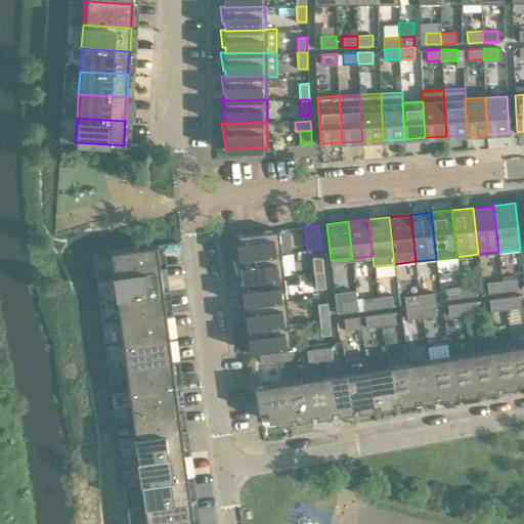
[(278,229),(232,234),(236,252),(239,252),(239,257),(239,258),(281,253),(278,229)]
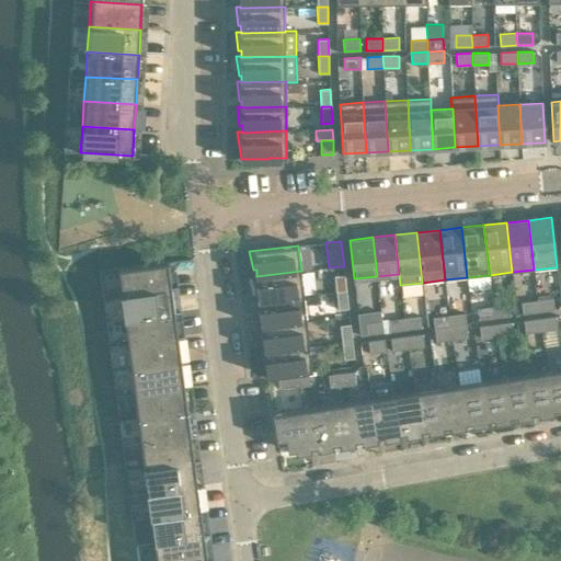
[(168,261),(116,267),(119,294),(171,287),(168,261)]
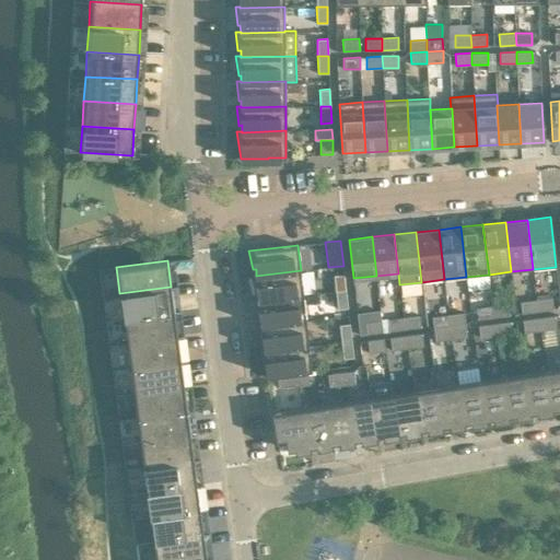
[(256,275),(252,275),(256,294),(258,293),(259,300),(259,301),(303,295),(301,270),(256,276),(256,275)]
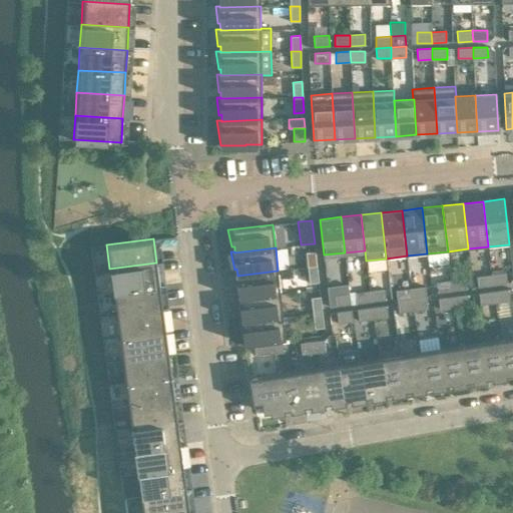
[(315,250),(306,251),(308,268),(317,266),(315,250)]
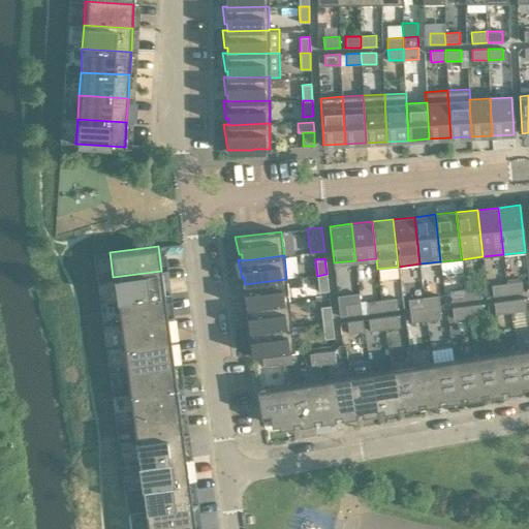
[(161,271),(113,277),(116,300),(164,293),(161,271)]
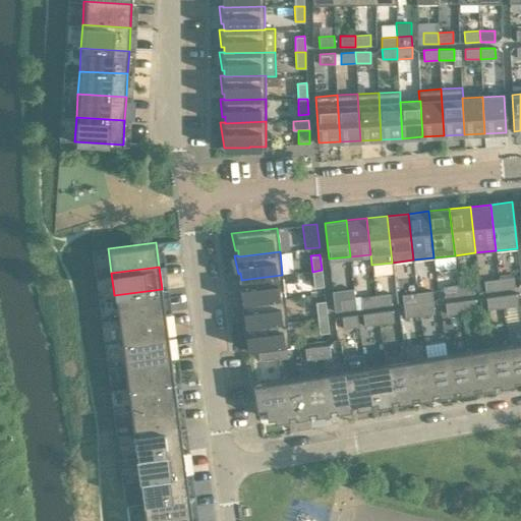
[(314,287),(324,286),(322,270),(312,272),(314,287)]
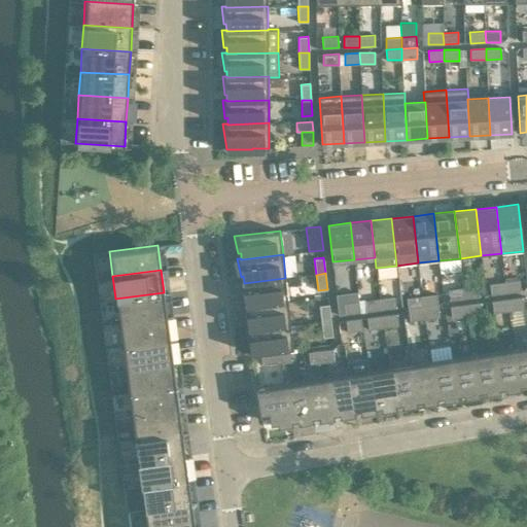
[(244,282),(239,282),(243,300),(246,300),(246,305),(246,306),(288,302),(285,278),(244,283),(244,282)]
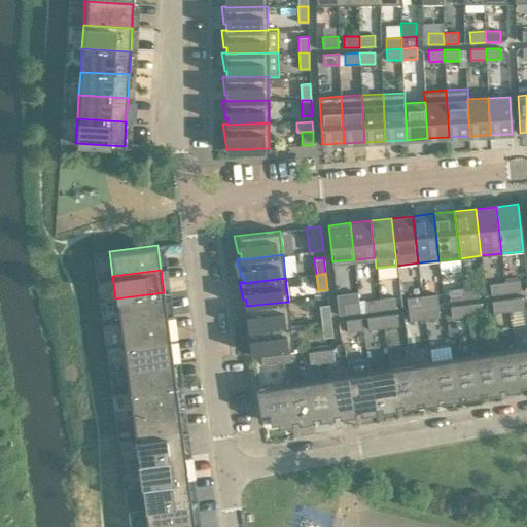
[(521,290),(520,279),(504,281),(505,292),(521,290)]
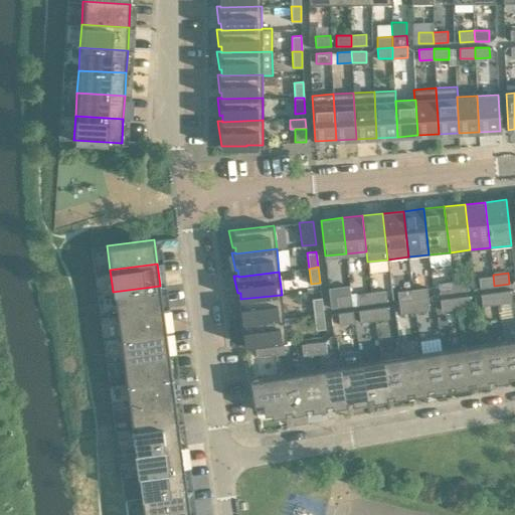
[(478,277),(480,288),(494,286),(493,275),(478,277)]
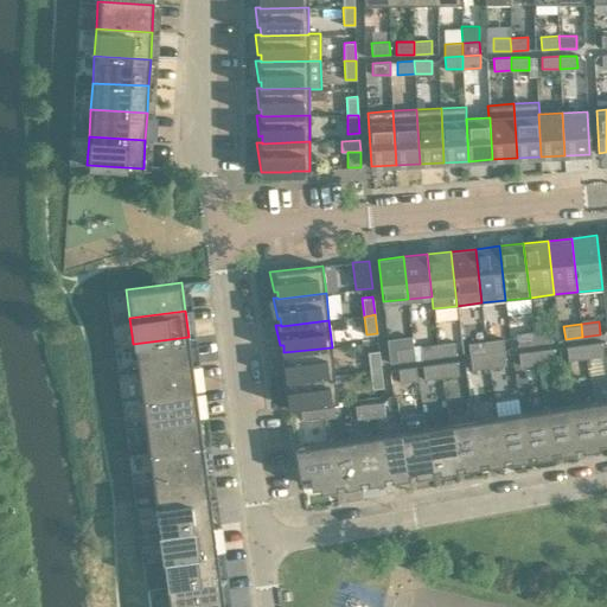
[(553,342),(550,328),(534,331),(535,344),(553,342)]
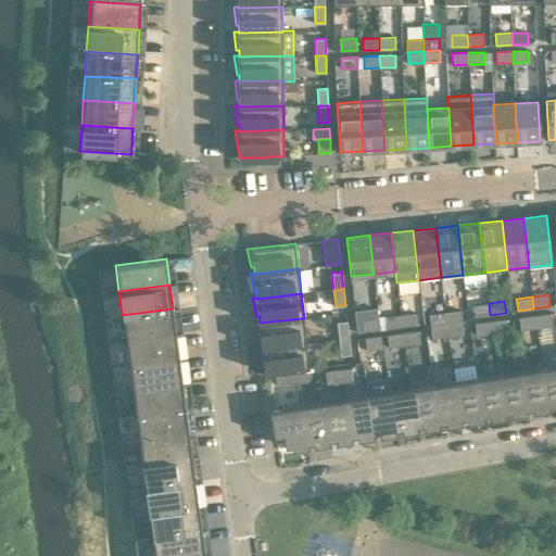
[(472,305),(474,316),(490,315),(489,303),(472,305)]
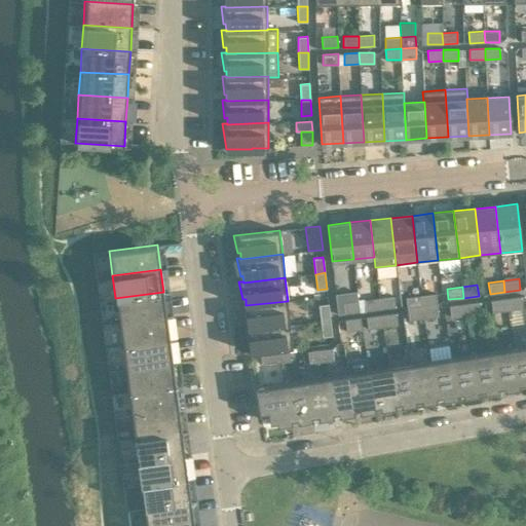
[(163,292),(115,298),(118,322),(166,315),(163,292)]
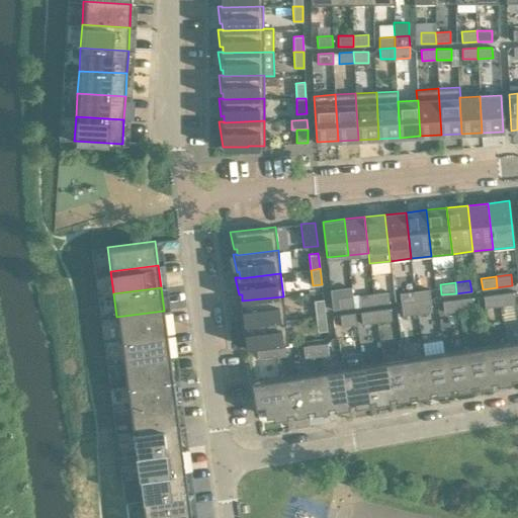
[(429,288),(415,290),(416,301),(431,299),(429,288)]
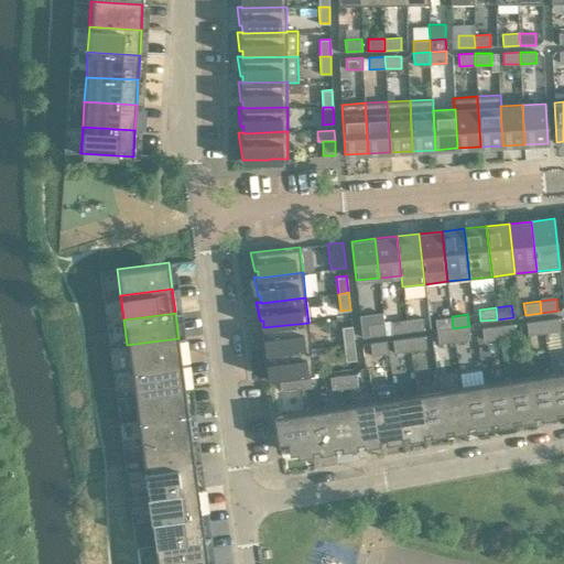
[(435,318),(436,331),(453,328),(452,316),(435,318)]
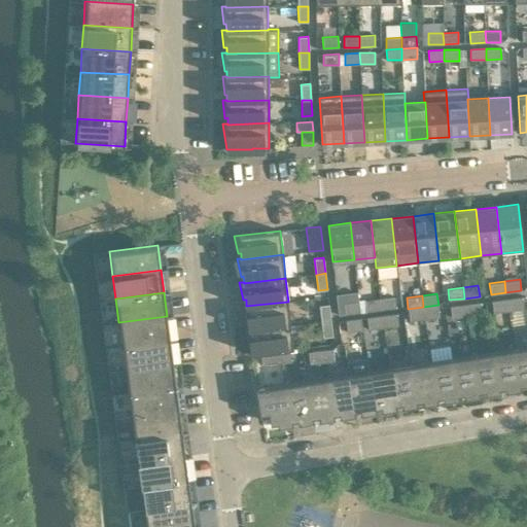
[(396,307),(394,296),(380,299),(381,309),(396,307)]
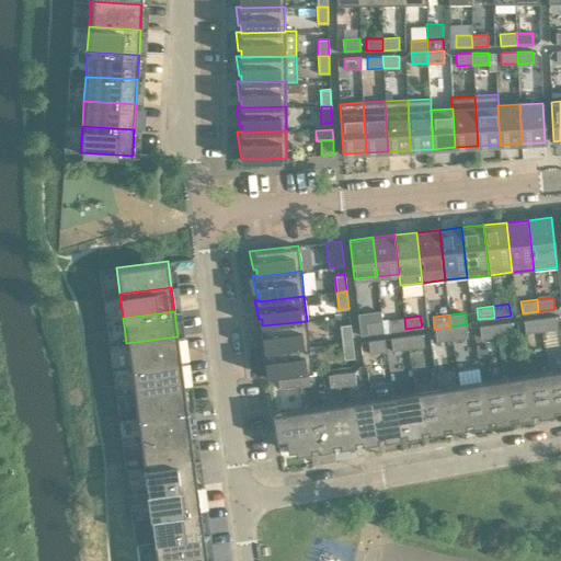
[(557,329),(556,316),(539,318),(541,331),(557,329)]
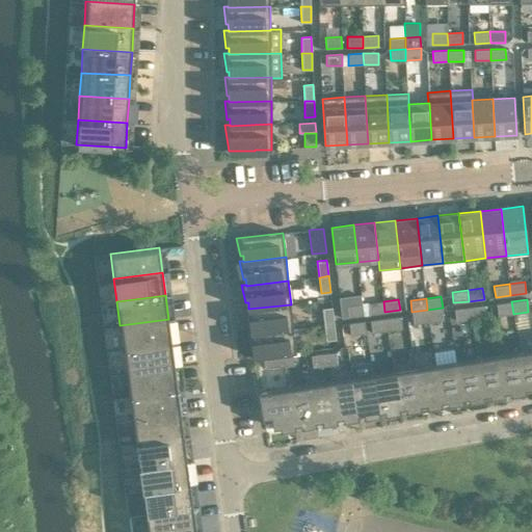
[(368,302),(370,314),(384,312),(383,301),(368,302)]
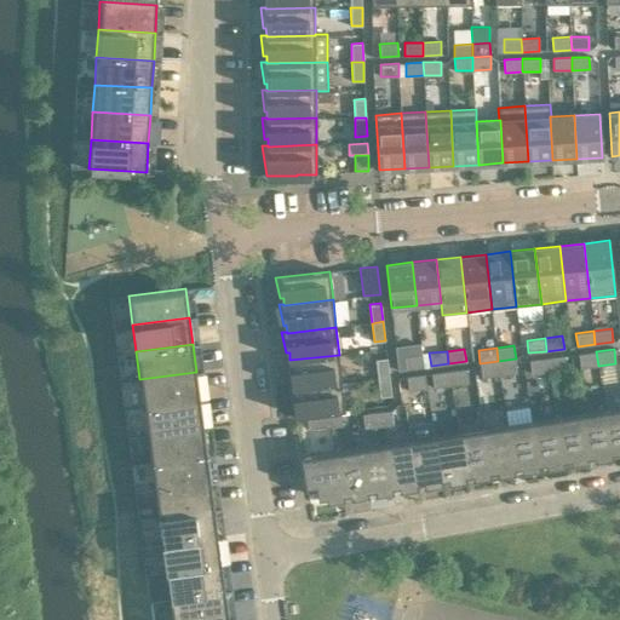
[(579,354),(580,368),(598,366),(596,351),(579,354)]
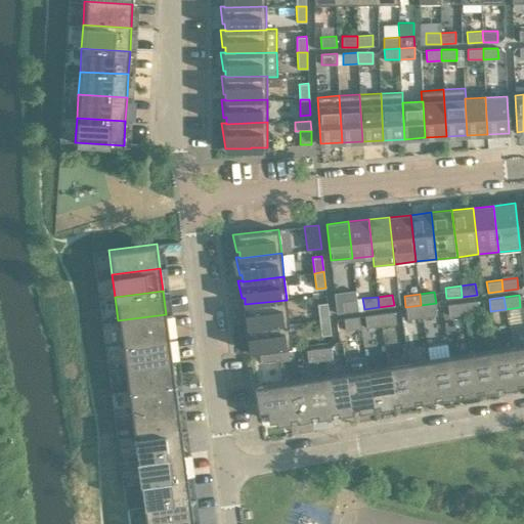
[(342,301),(343,312),(358,310),(356,299),(342,301)]
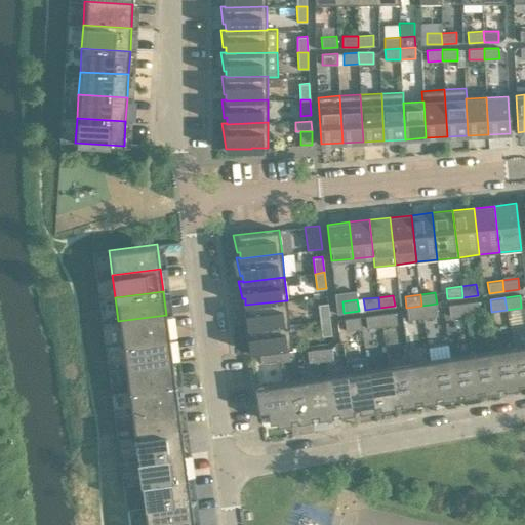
[(245,304),(241,305),(245,322),(247,322),(248,327),(248,328),(289,323),(287,300),(245,305),(245,304)]
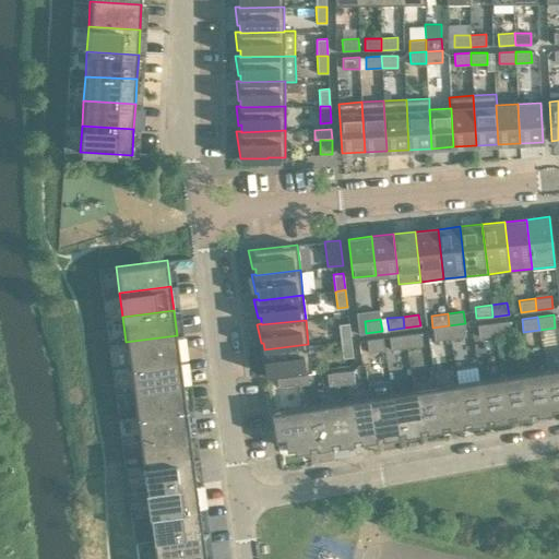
[(511,333),(509,320),(494,322),(495,335),(511,333)]
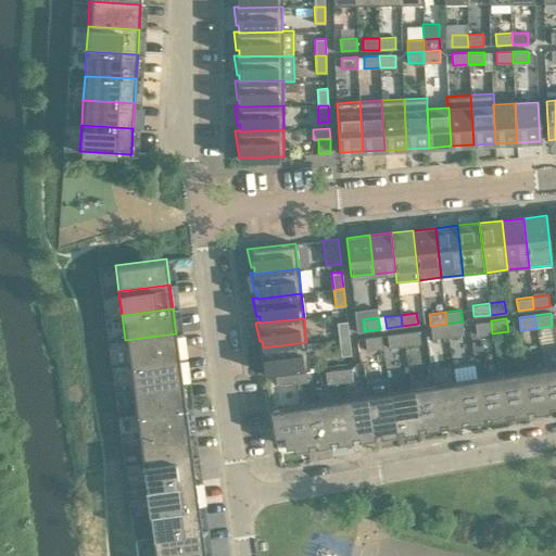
[(348,320),(337,321),(339,339),(349,338),(348,320)]
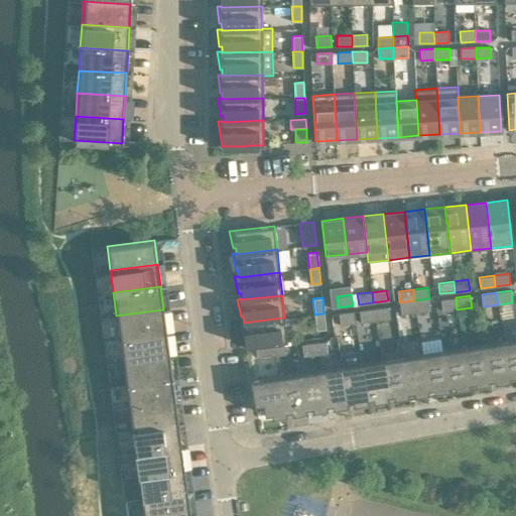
[(440,299),(442,311),(457,309),(456,297),(440,299)]
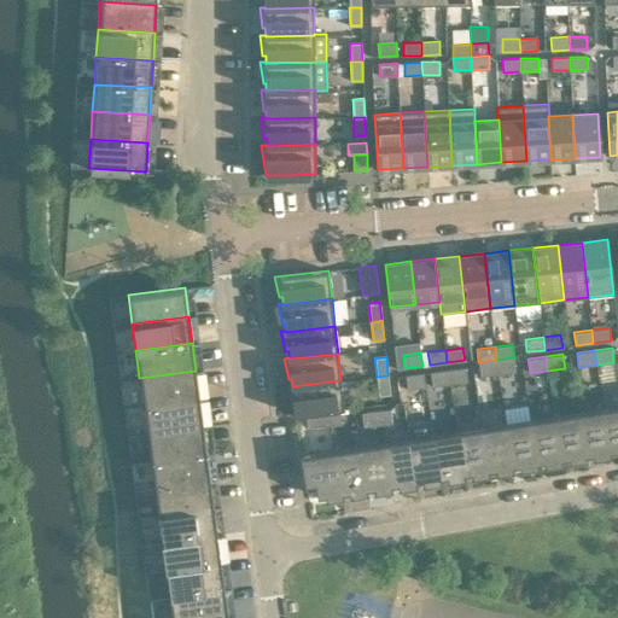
[(514,357),(496,360),(497,374),(516,372),(514,357)]
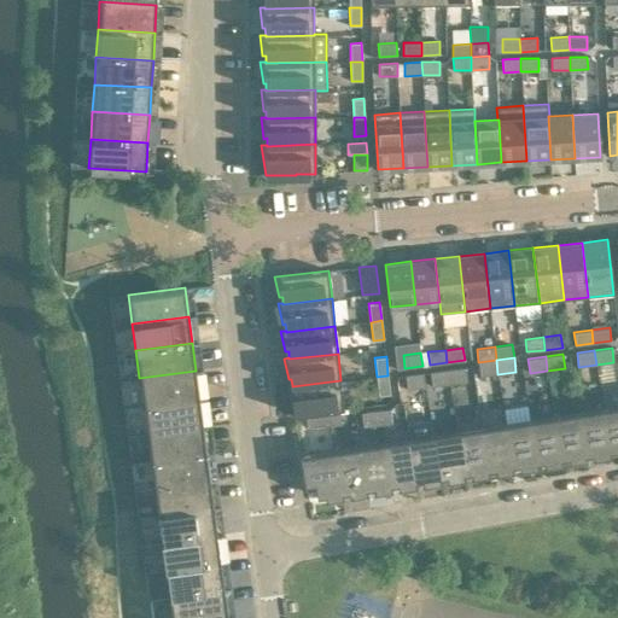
[(478,362),(481,377),(497,374),(496,360),(478,362)]
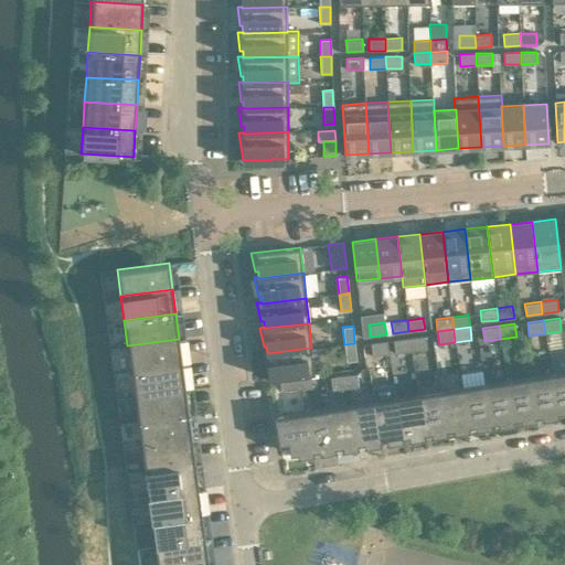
[(427,349),(426,336),(409,338),(411,351),(427,349)]
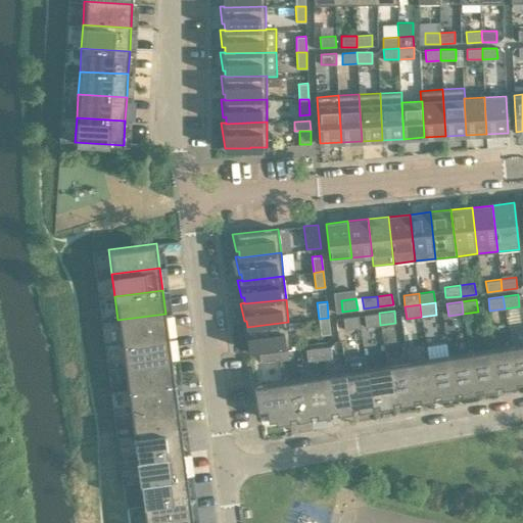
[(364,315),(366,327),(380,325),(379,313),(364,315)]
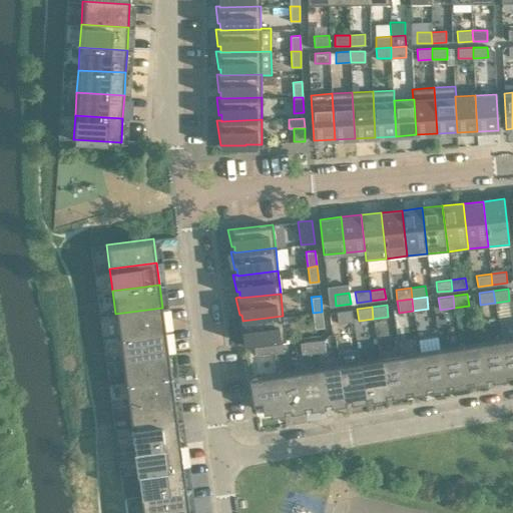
[(162,308),(115,314),(118,337),(165,330),(162,308)]
